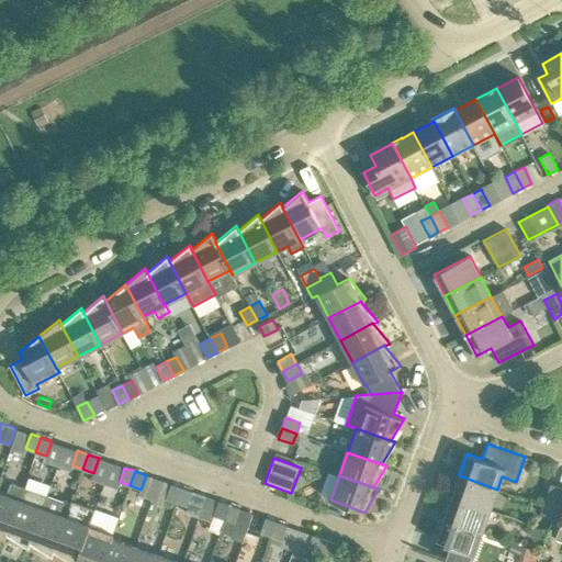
[(459,475),(451,496),(490,510),(497,490),(459,475)]
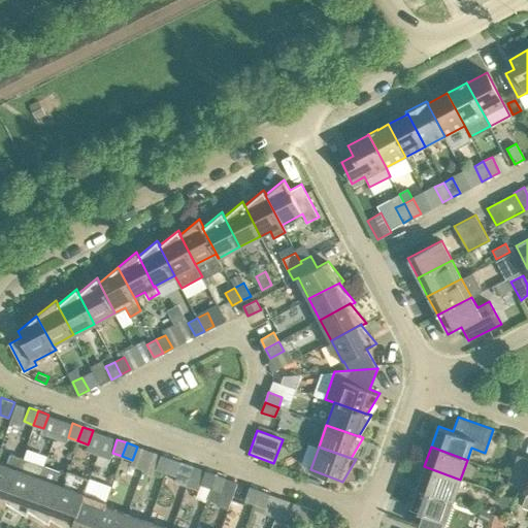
[(0,502),(5,506),(7,501),(6,501),(22,457),(10,453),(6,465),(0,462),(0,502)]
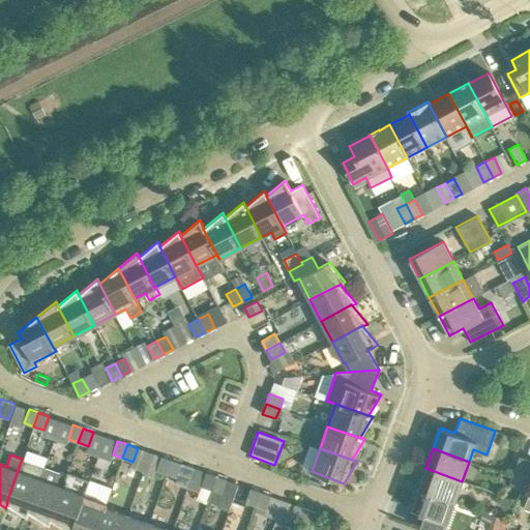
[(509,483),(522,488),(529,464),(529,460),(520,455),(509,483)]
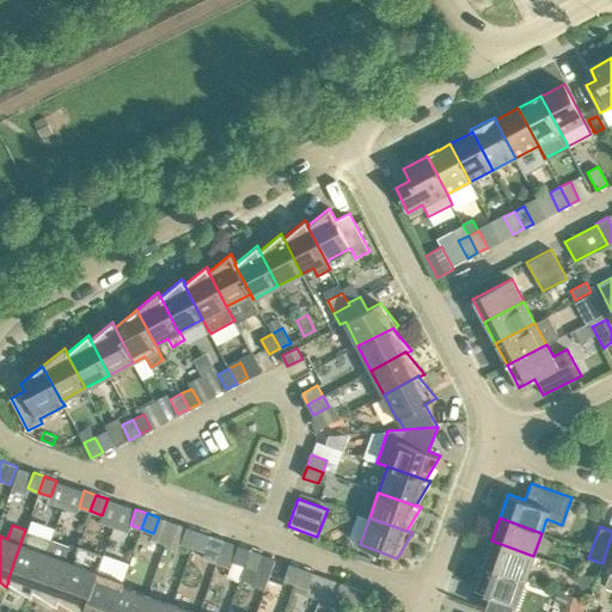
[(181,543),(193,548),(199,531),(187,527),(181,543)]
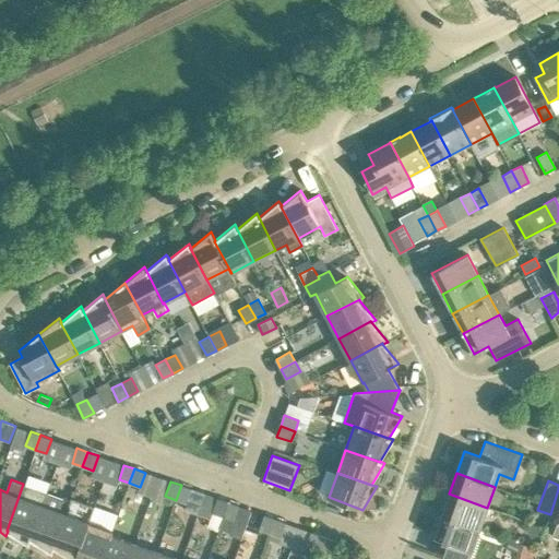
[(23,484),(7,531),(8,531),(28,544),(30,544),(31,539),(30,539),(47,492),(23,484)]
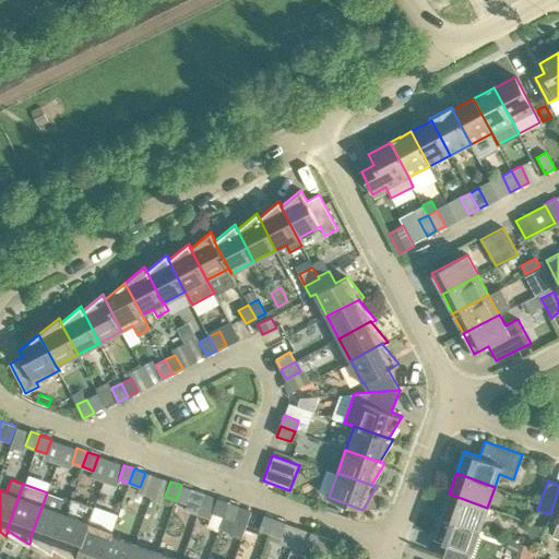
[(181,485),(176,500),(186,503),(191,489),(181,485)]
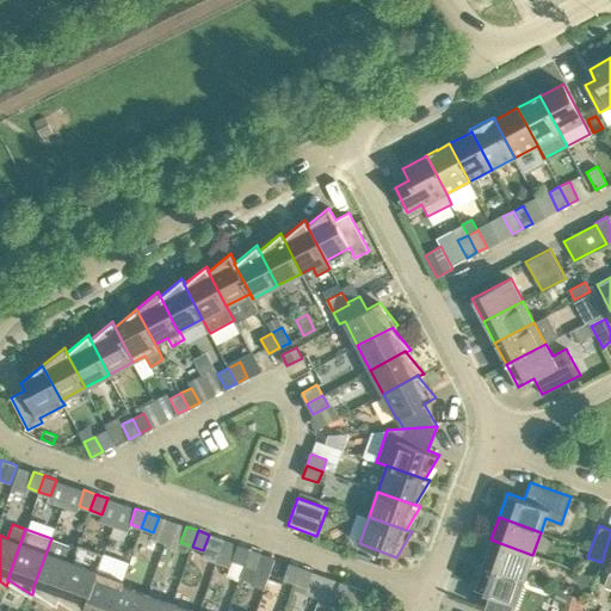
[(57,604),(60,599),(59,598),(76,548),(51,538),(32,590),(34,590),(57,604)]
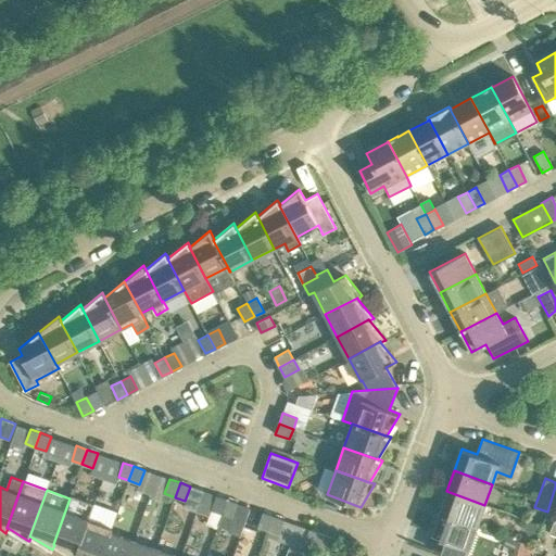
[(446,491),(439,512),(477,526),(484,505),(446,491)]
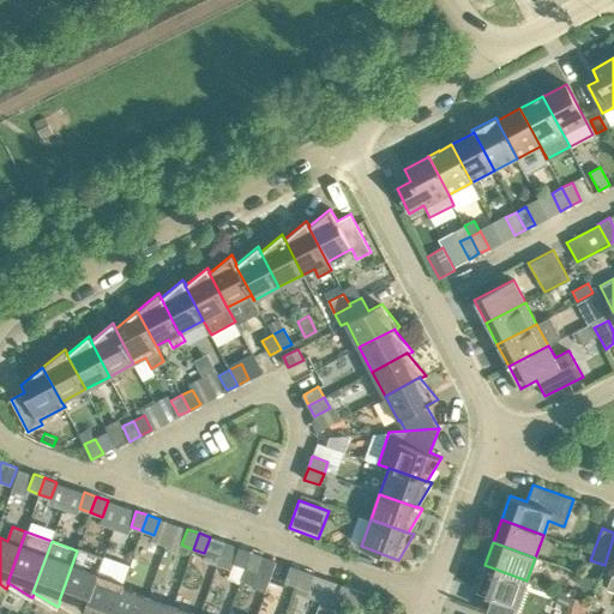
[(79,613),(84,613),(85,611),(84,611),(97,573),(104,555),(78,546),(77,551),(59,601),(60,602),(79,613)]
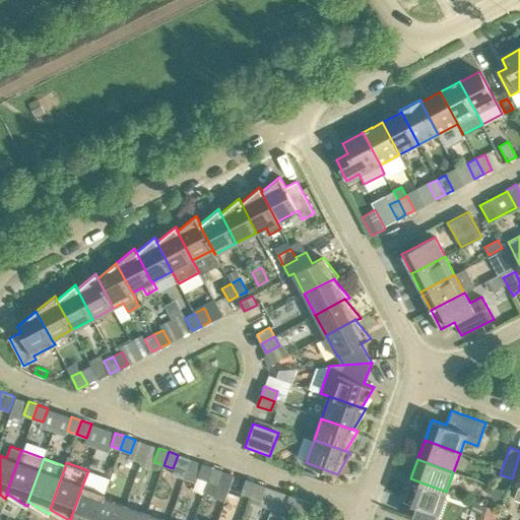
[(197,477),(207,480),(212,467),(202,463),(197,477)]
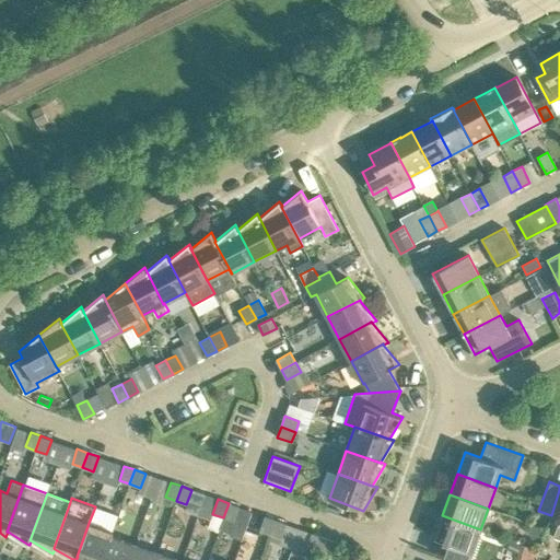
[(229,503),(223,517),(234,522),(240,506),(229,503)]
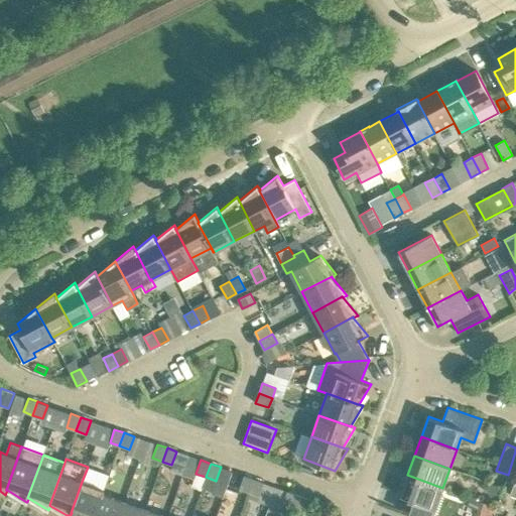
[(432,515),(442,488),(407,475),(400,495),(415,501),(410,515),(412,515),(432,515)]
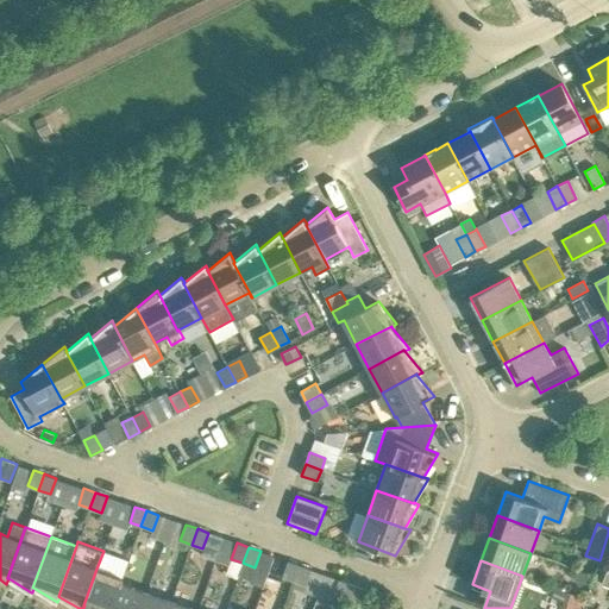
[(282,577),(294,581),(300,565),(288,562),(282,577)]
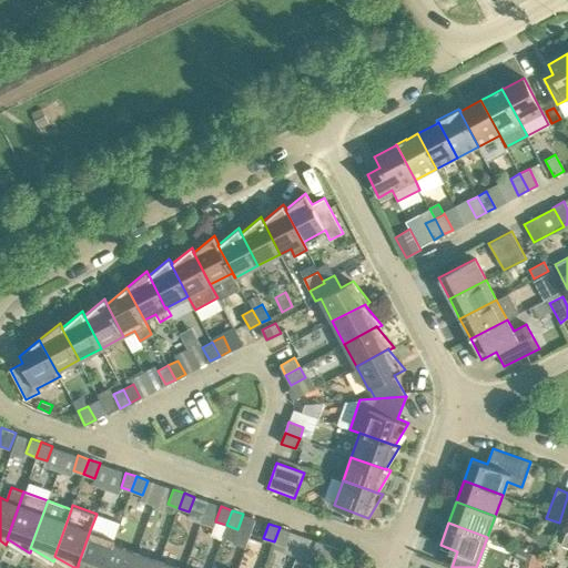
[(280,527),(274,541),(285,546),(290,531),(280,527)]
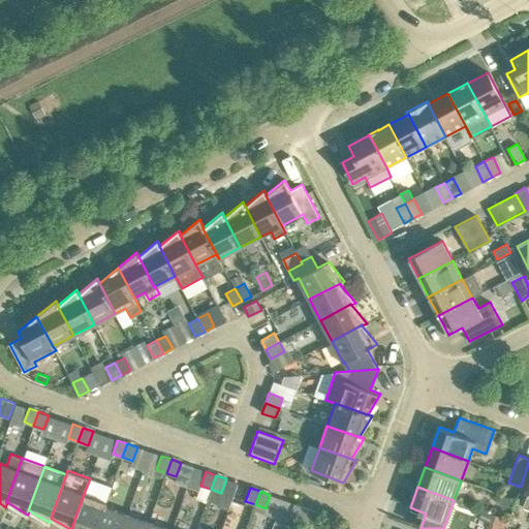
[(73,526),(78,528),(96,528),(104,506),(105,506),(107,502),(84,494),(72,526),(73,526)]
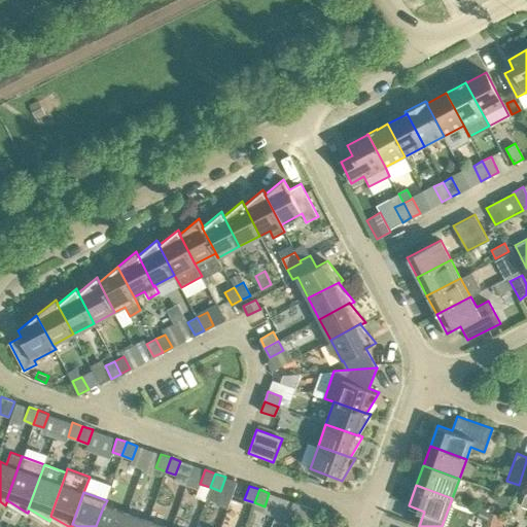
[(514,498),(501,494),(499,493),(496,501),(512,506),(514,498)]
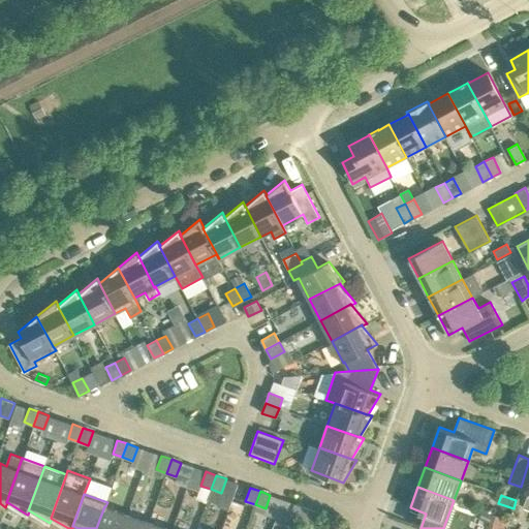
[(289,517),(300,521),(305,507),(294,503),(289,517)]
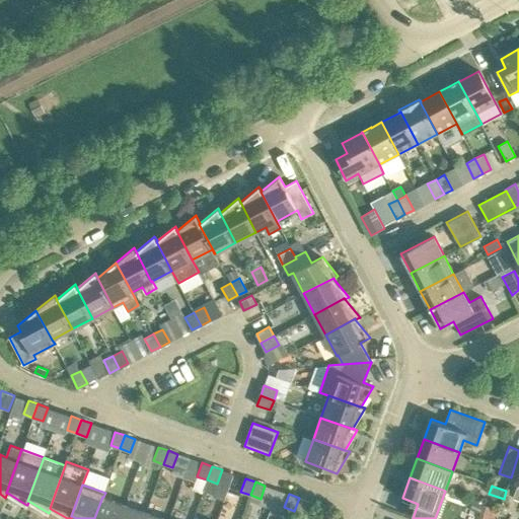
[(119,518),(125,505),(103,497),(102,497),(94,518),(119,518)]
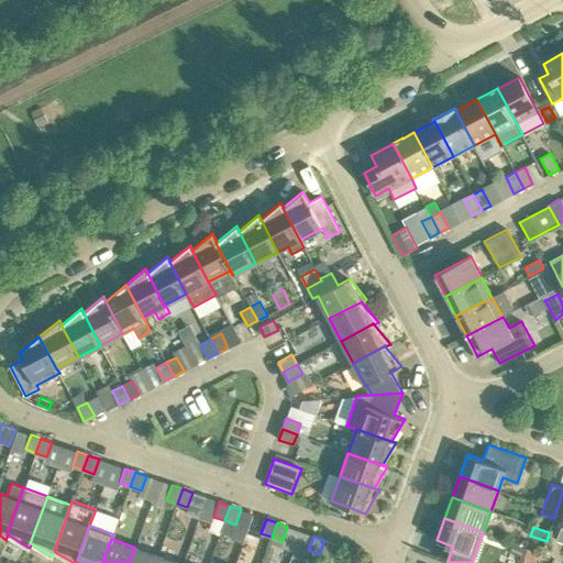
[(324,540),(319,554),(330,558),(335,543),(324,540)]
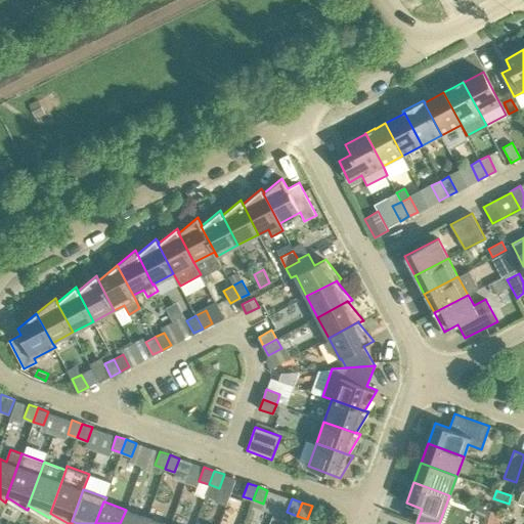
[(474,514),(488,519),(491,511),(477,506),(474,514)]
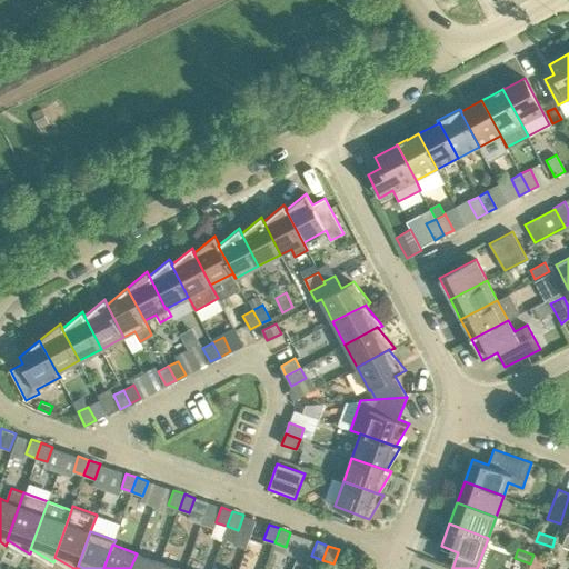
[(157,568),(160,561),(137,553),(130,568),(157,568)]
